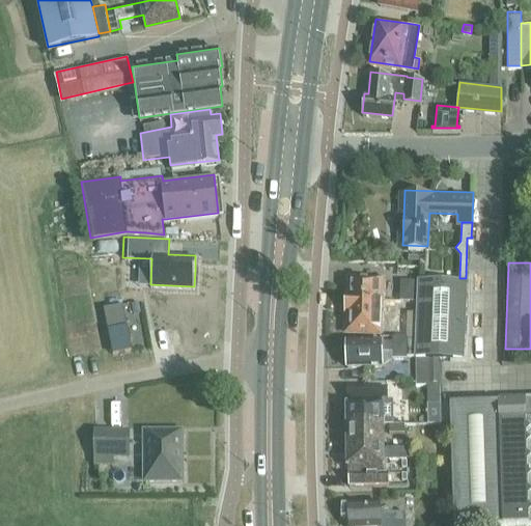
[(345,328),(383,330),(385,276),(347,274),(347,293),(346,293),(345,310),(346,310),(345,328)]
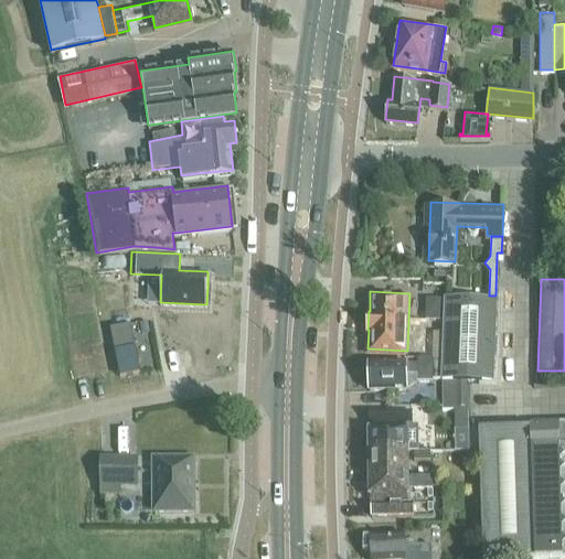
[(444,316),(445,296),(426,294),(425,315),(444,316)]
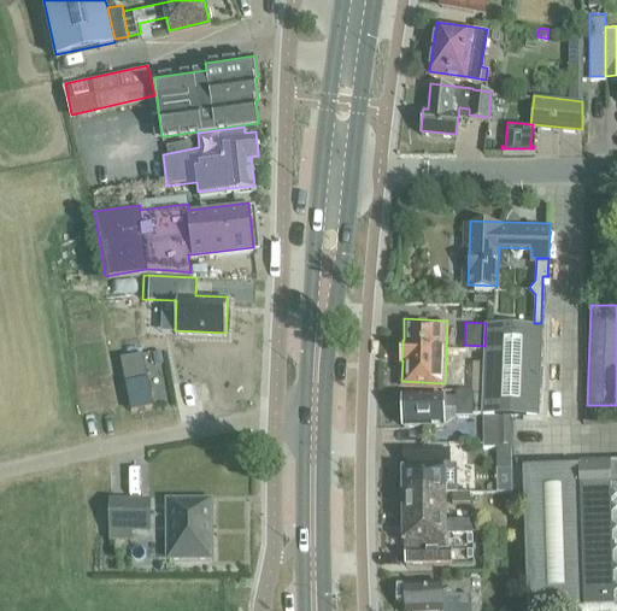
[(541,323),(534,323),(487,322),(483,411),(493,411),(512,412),(539,413),(541,323)]
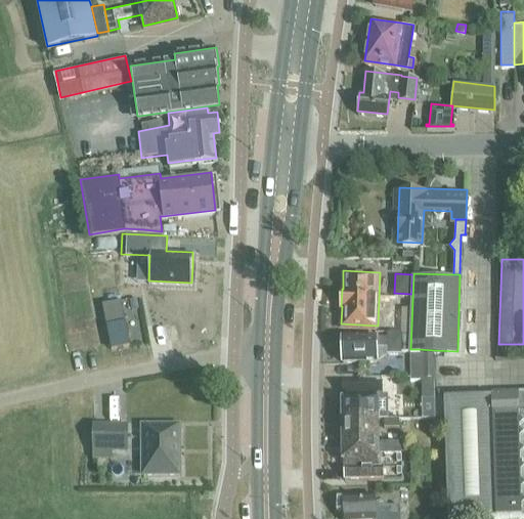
[(136,295),(130,296),(131,305),(138,304),(136,295)]
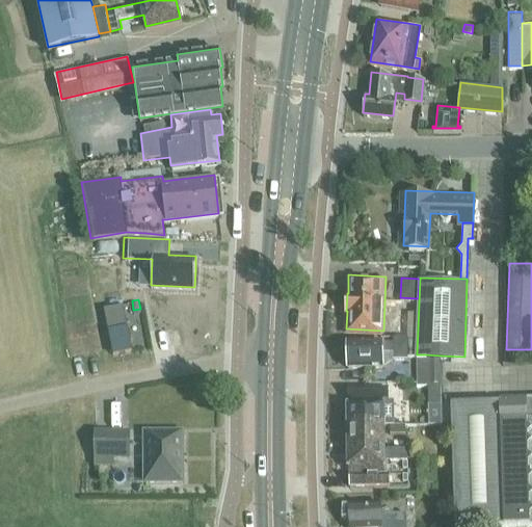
[(129,311),(111,315),(120,360),(138,356),(129,311)]
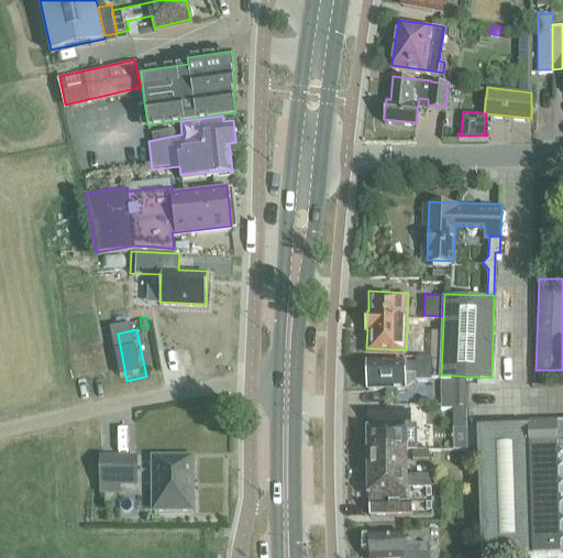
[(440,374),(441,335),(432,335),(431,353),(433,374),(440,374)]
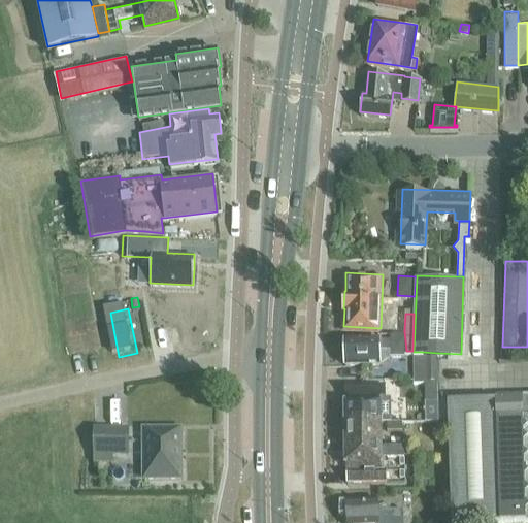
[(390,347),(390,354),(404,353),(404,331),(390,331),(390,336),(381,337),(344,338),(344,362),(381,361),(381,347),(390,347)]
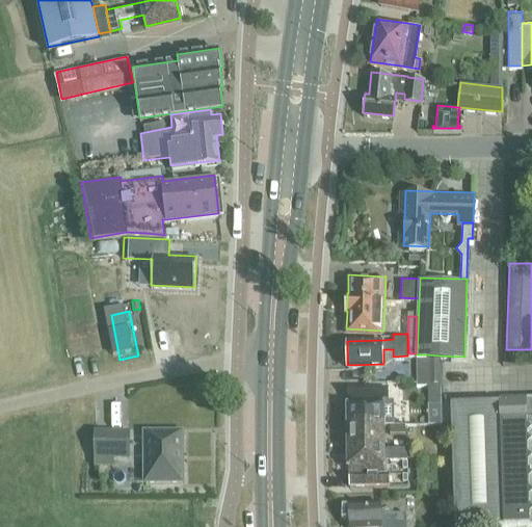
[(442,356),(425,354),(425,379),(442,379),(442,356)]
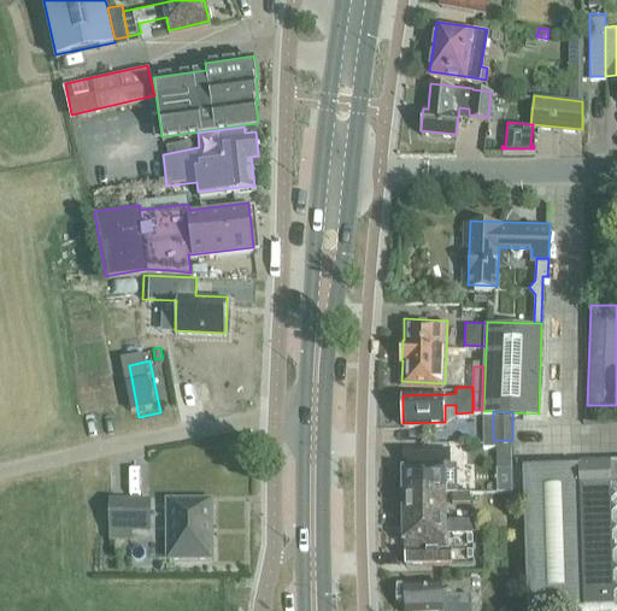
[(405,489),(446,488),(452,488),(457,488),(456,459),(450,459),(450,446),(404,446),(405,489)]
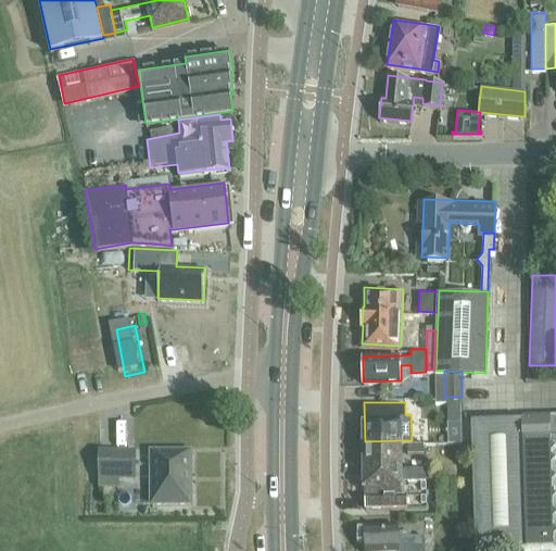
[(555,412),(547,412),(547,416),(470,420),(470,439),(475,548),(555,545),(555,412)]
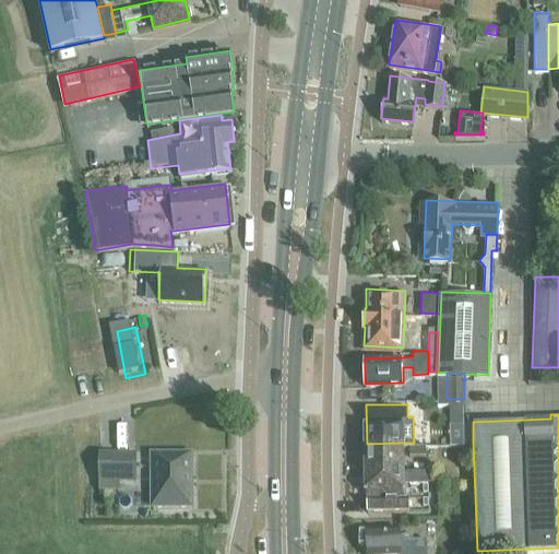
[(450,423),(450,443),(463,441),(463,422),(450,423)]
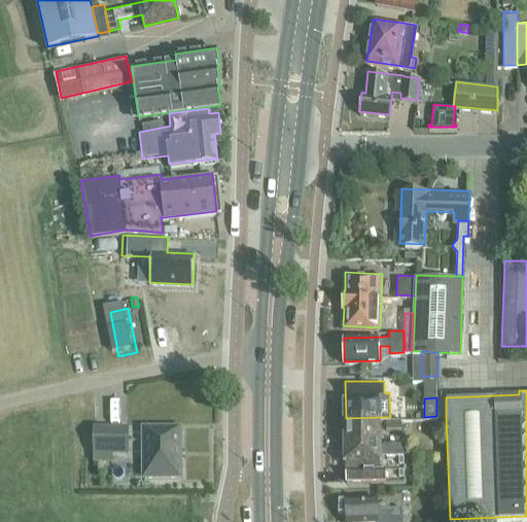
[(446,397),(436,397),(436,416),(446,416),(446,397)]
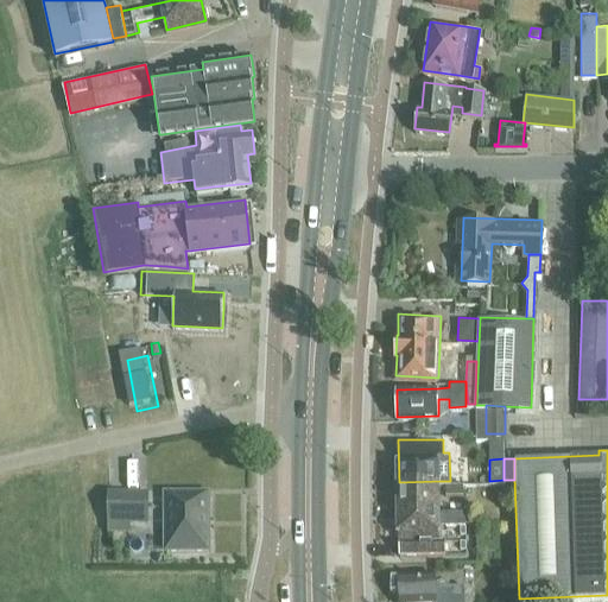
[(399,509),(441,509),(441,508),(439,481),(399,482),(399,509)]
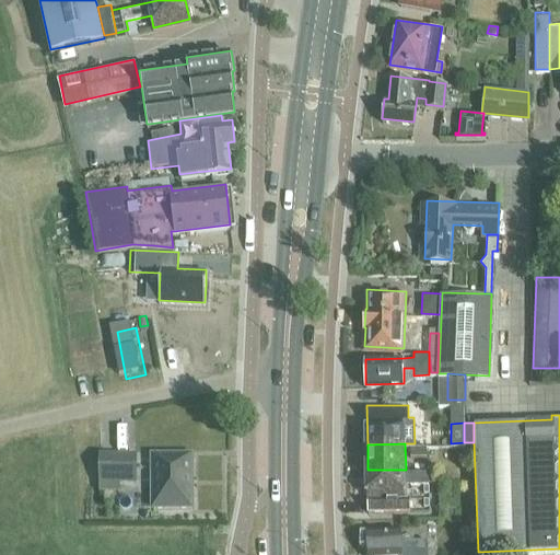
[(415,443),(410,443),(410,453),(426,453),(426,443),(421,443),(415,443)]
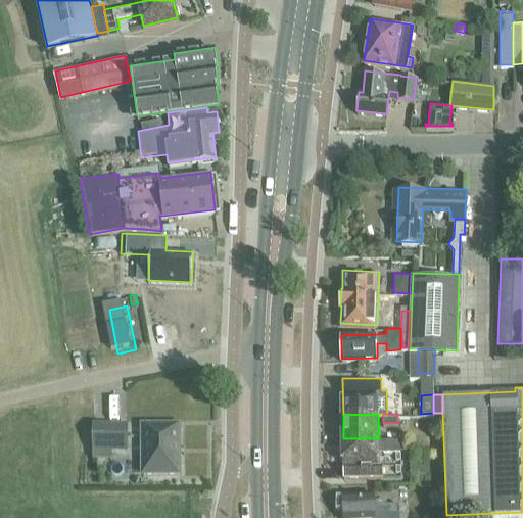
[(142,471),(179,470),(179,421),(142,422),(142,471)]
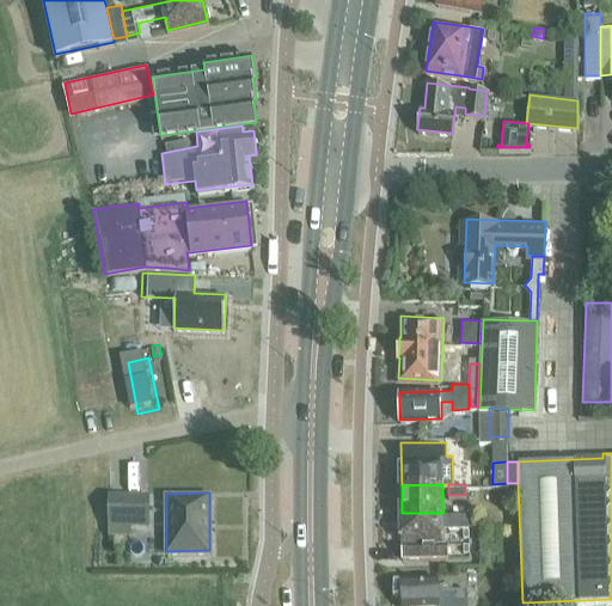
[(147,494),(109,494),(109,521),(129,521),(147,521),(147,494)]
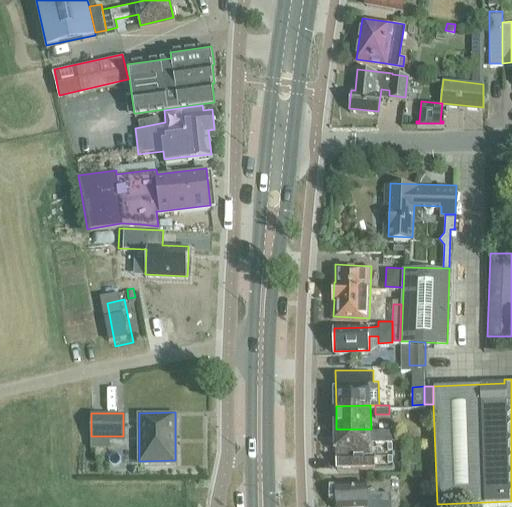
[(375,464),(375,451),(369,451),(368,448),(371,447),(371,440),(385,439),(385,427),(371,428),(371,429),(336,429),(337,453),(339,453),(339,465),(353,465),(353,464),(375,464)]
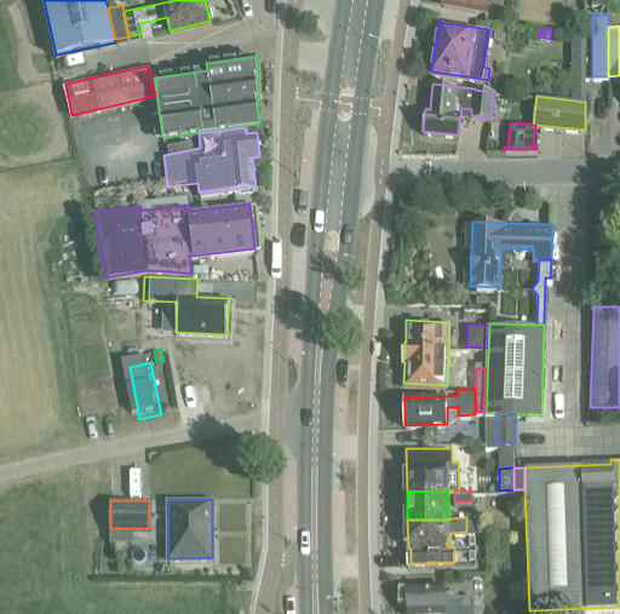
[(412,613),(446,613),(445,613),(474,613),(474,594),(445,596),(445,583),(407,585),(407,613),(412,613)]
